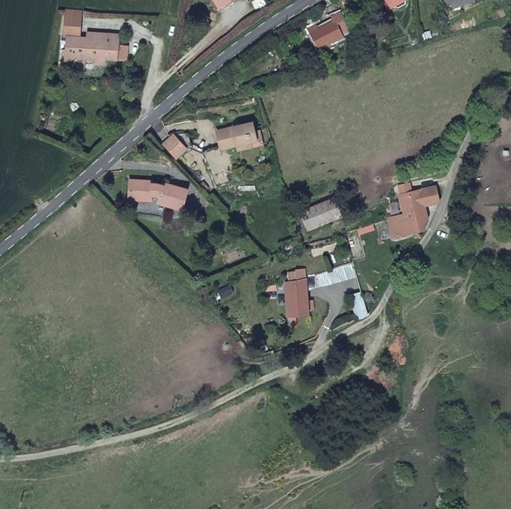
[(384,0),(388,8),(403,0),(384,0)]
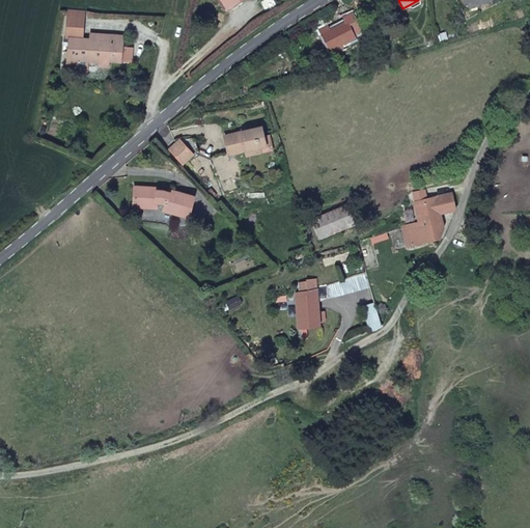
[(85,8),(70,7),(70,15),(85,17),(85,8)]
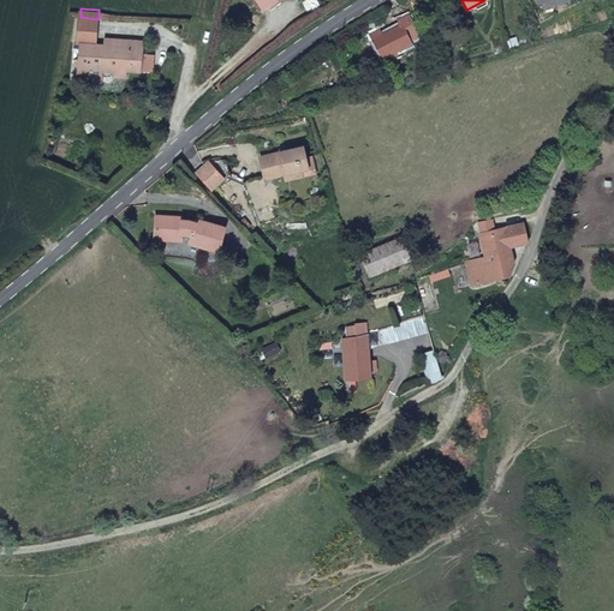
[(423,34),(412,15),(401,21),(404,25),(386,36),(376,42),(388,65),(400,58),(398,54),(407,49),(415,45),(413,41),(423,34)]
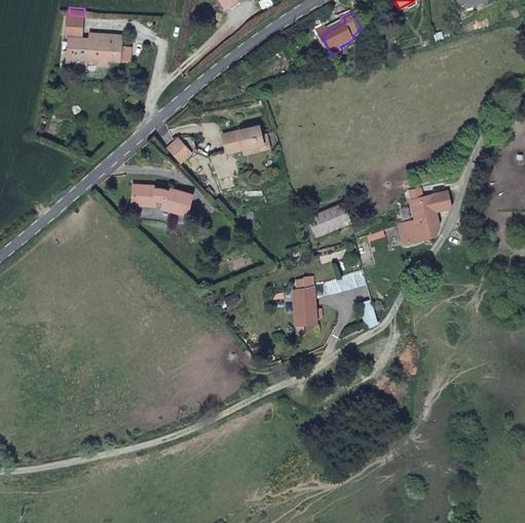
[(84,16),(69,14),(67,36),(71,36),(68,57),(87,59),(97,59),(97,66),(110,67),(111,61),(120,62),(121,45),(122,36),(99,32),(98,39),(89,37),(83,37),(84,16)]
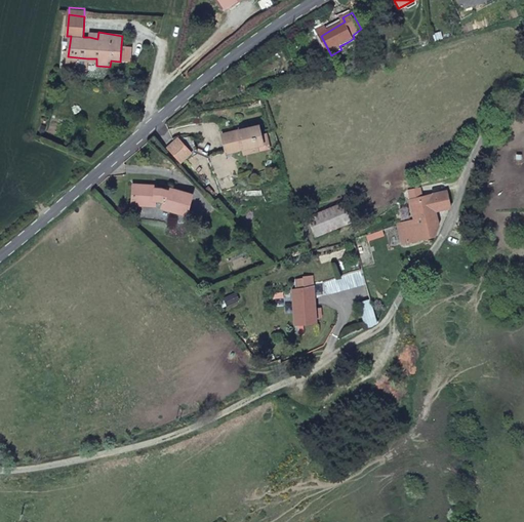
[(326,27),(318,31),(321,36),(329,31),(326,27)]
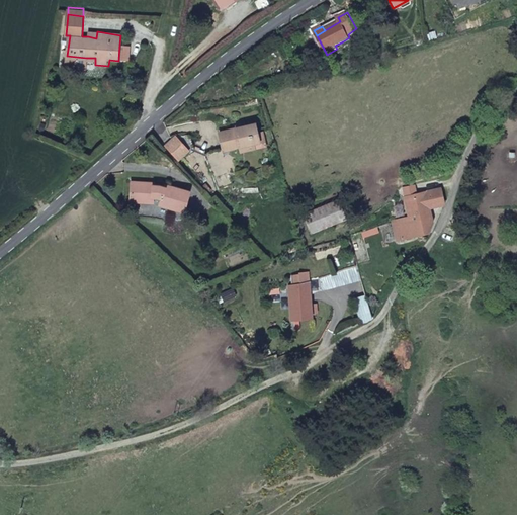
[(128,45),(119,45),(118,61),(126,62),(128,45)]
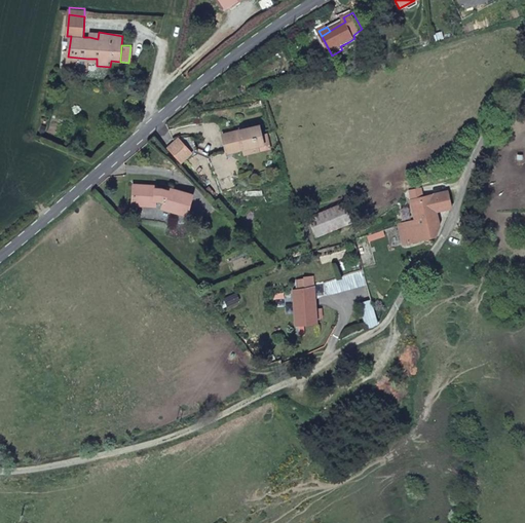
[(87,59),(68,57),(67,66),(86,68),(87,59)]
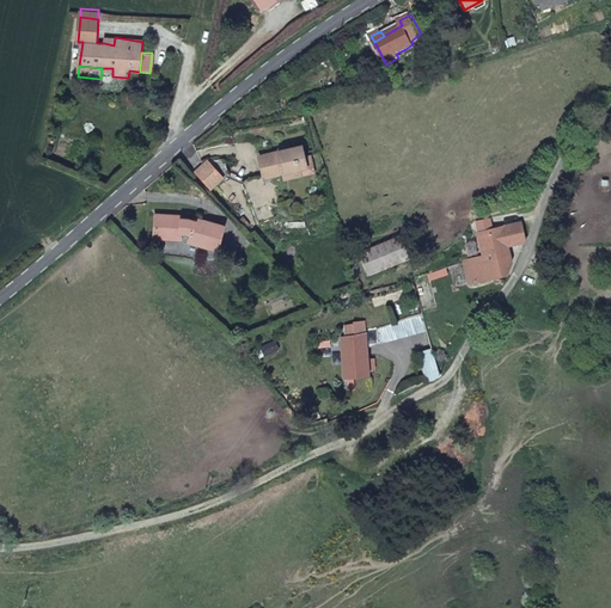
[(260,155),(264,176),(266,179),(285,176),(286,180),(301,177),(299,160),(306,159),(304,145),(260,155)]
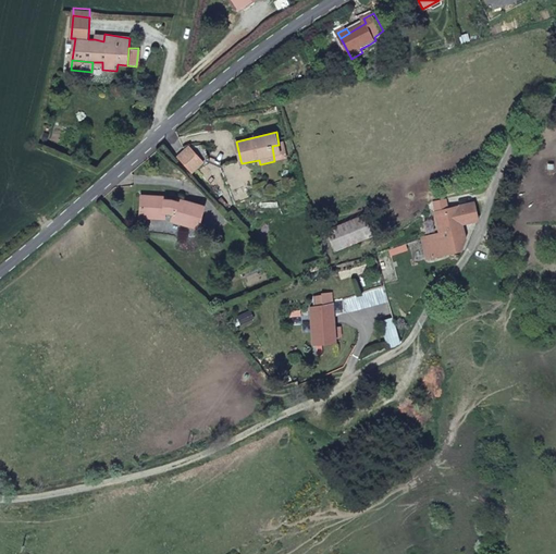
[(284,144),(279,145),(272,146),(274,161),(286,159),(284,144)]
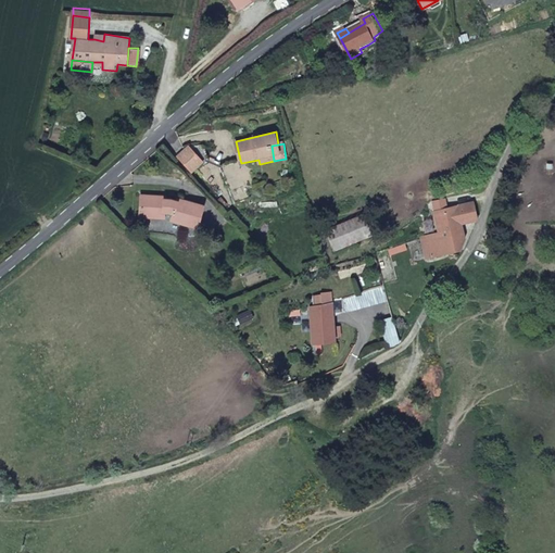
[(207,149),(179,154),(192,171),(213,163),(207,149)]
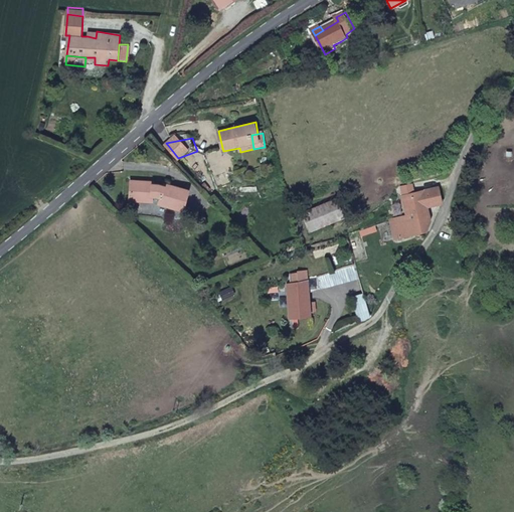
[(185,208),(190,189),(166,183),(166,186),(154,185),(154,181),(131,180),(130,197),(131,197),(153,197),(153,194),(162,195),(161,202),(182,208),(185,208)]
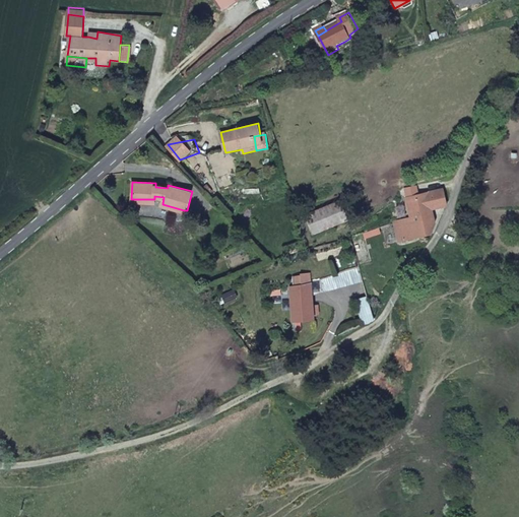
[(399,240),(432,230),(435,222),(432,206),(446,203),(443,188),(407,196),(410,216),(394,221),(399,240)]
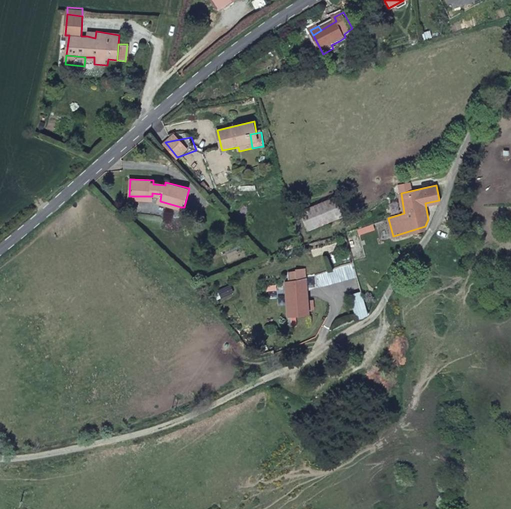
[(341,217),(333,197),(297,211),(306,231),(341,217)]
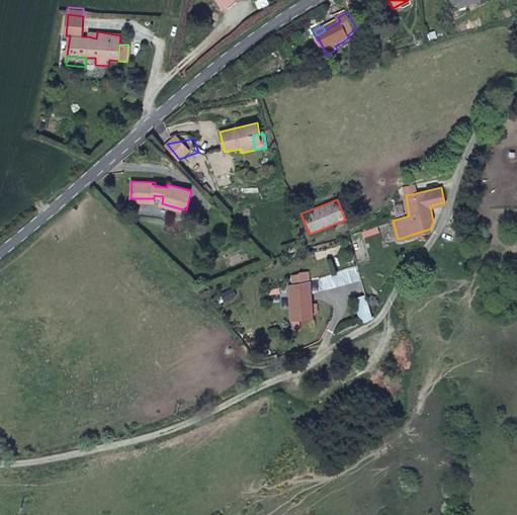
[(284,279),(289,316),(309,312),(308,284),(319,282),(317,271),(307,274),(306,265),(296,267),(297,277),(289,278),(284,279)]
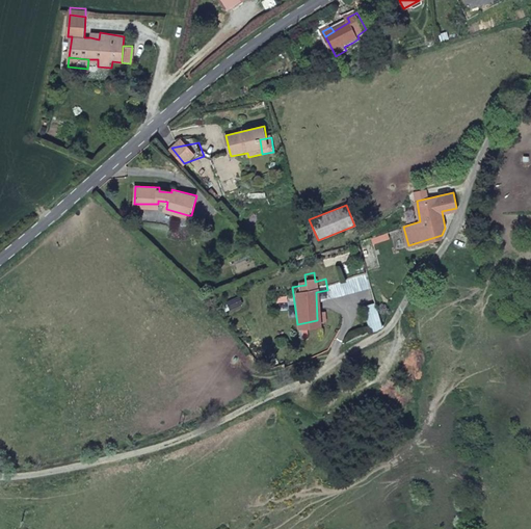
[(360,286),(373,285),(369,272),(359,273),(360,286)]
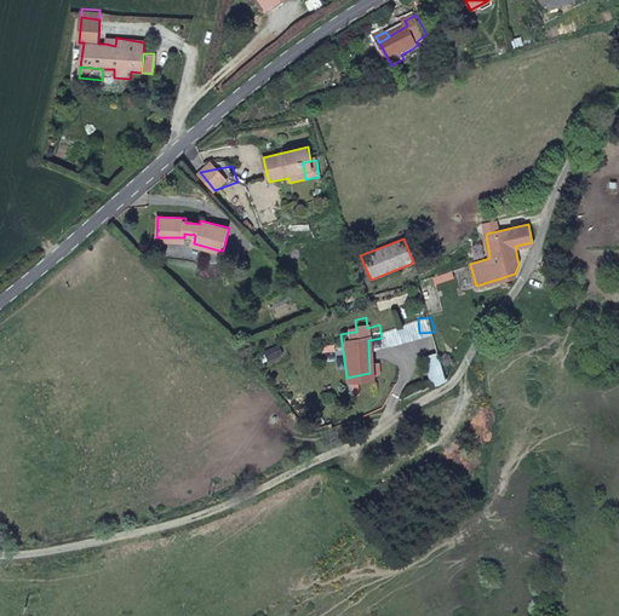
[(382,338),(419,333),(418,318),(379,324),(382,338)]
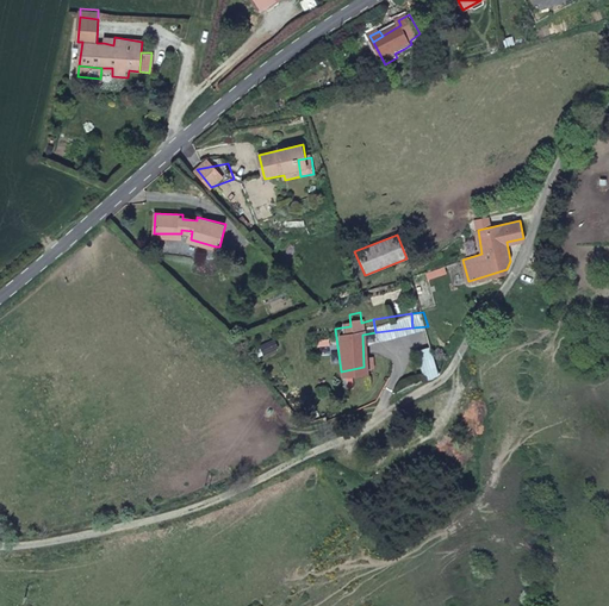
[(340,317),(341,328),(350,326),(349,314),(340,317)]
